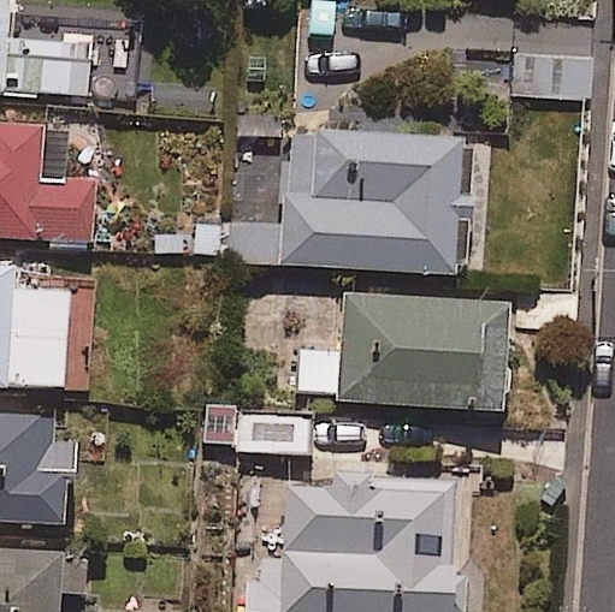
[(0,0),(0,96),(141,100),(142,17),(9,15),(7,0),(0,0)]
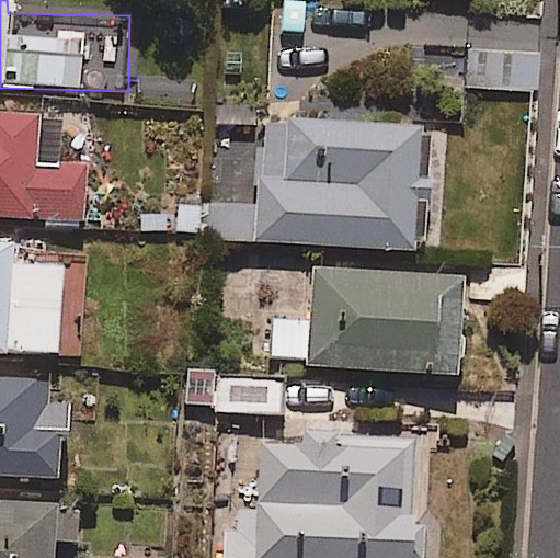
[(538,49),(479,47),(478,83),(537,87),(538,49)]
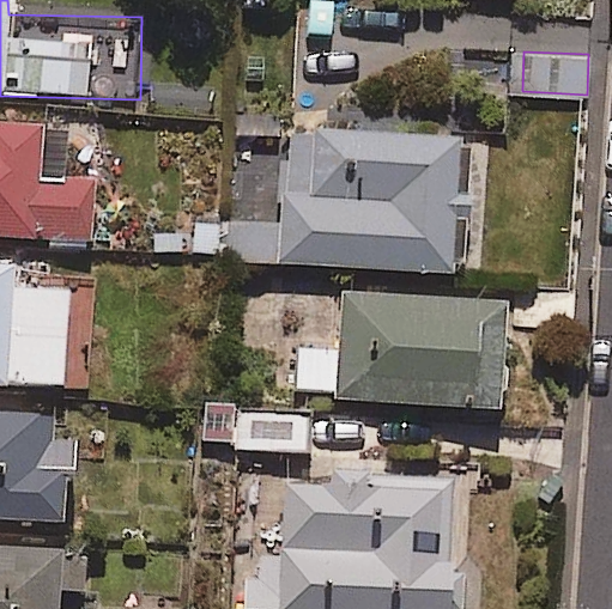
[(471,140),(291,129),(286,223),(241,220),(238,261),(464,274),(471,140)]
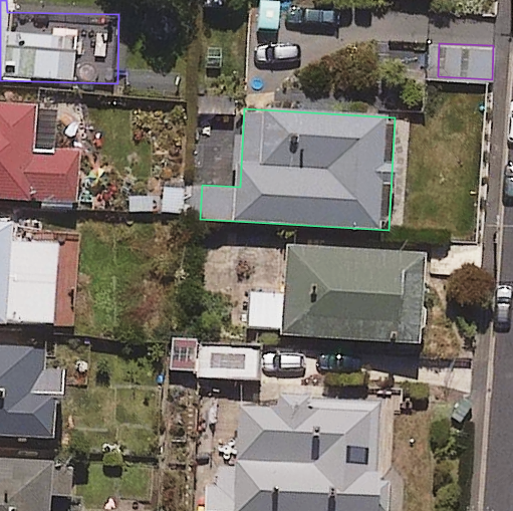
[(33,112),(0,111),(0,200),(77,202),(78,154),(32,152),(33,112)]
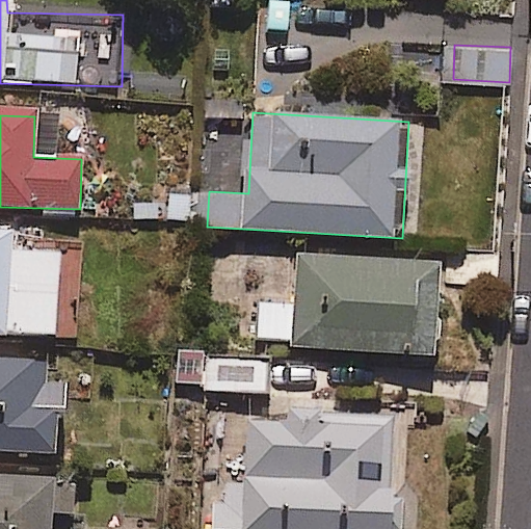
[(10,234),(0,233),(0,334),(55,337),(59,254),(9,252),(10,234)]
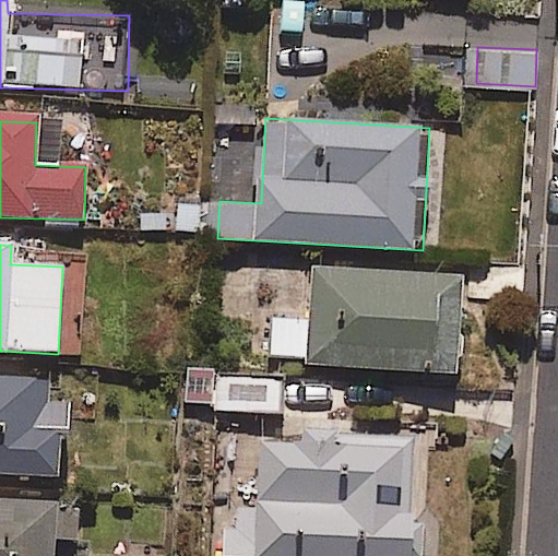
[(463,276),(308,265),(305,320),(270,318),(266,361),(455,375),(463,276)]
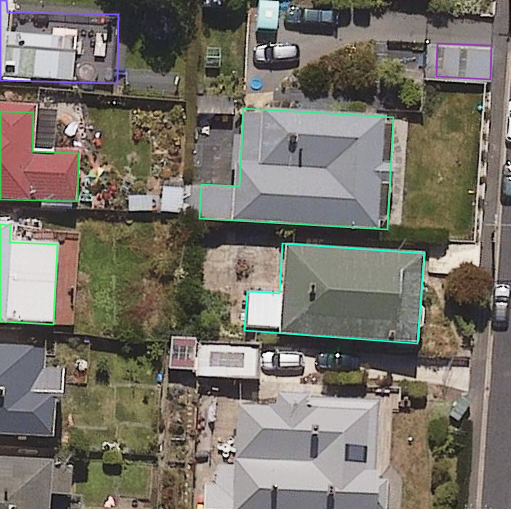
[(257,376),(257,339),(206,340),(207,376),(257,376)]
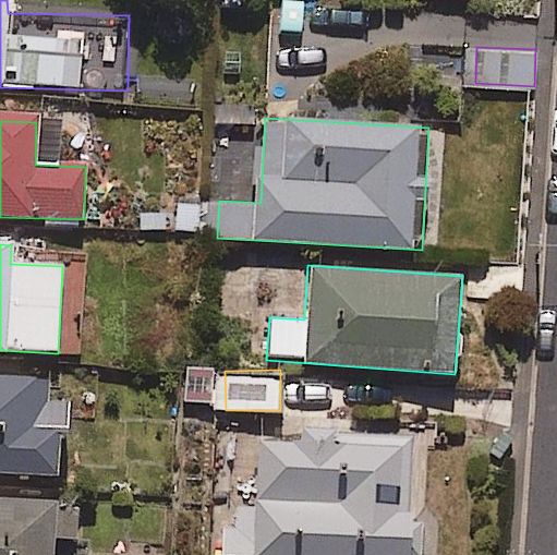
[(0,474),(60,475),(60,441),(70,441),(70,406),(45,405),(45,373),(0,372),(0,474)]
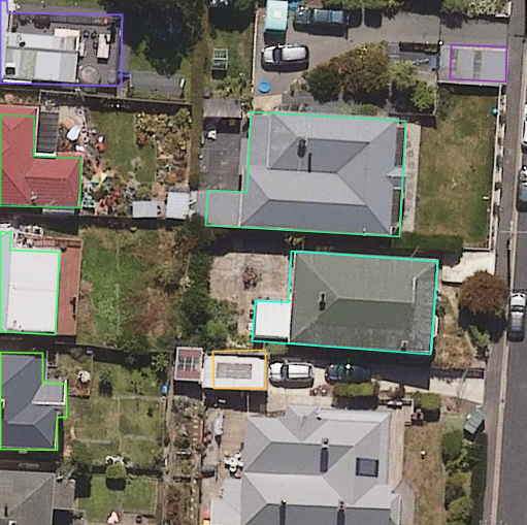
[(386,524),(391,407),(282,402),(281,419),(245,418),(242,482),(209,480),(207,524),(386,524)]
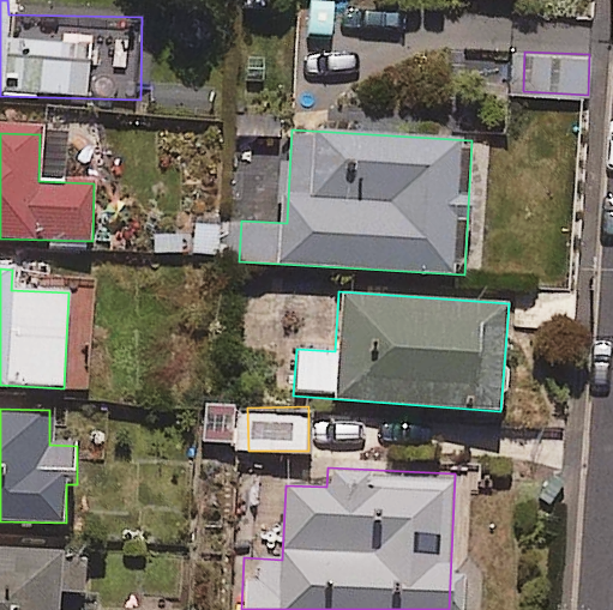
[(86,555),(0,548),(0,609),(58,609),(59,595),(84,596),(86,555)]
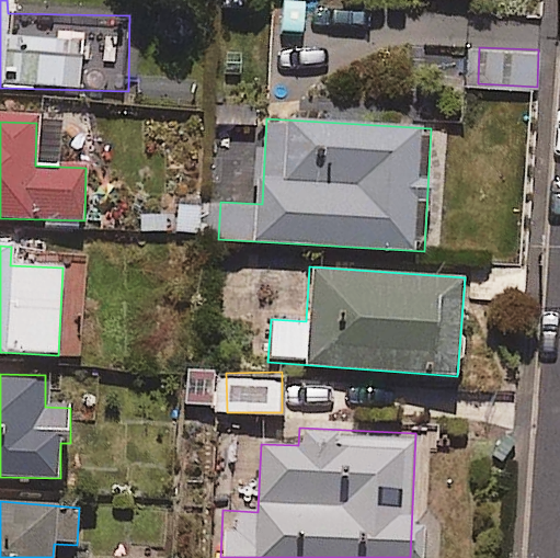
All buildings are outlined.
